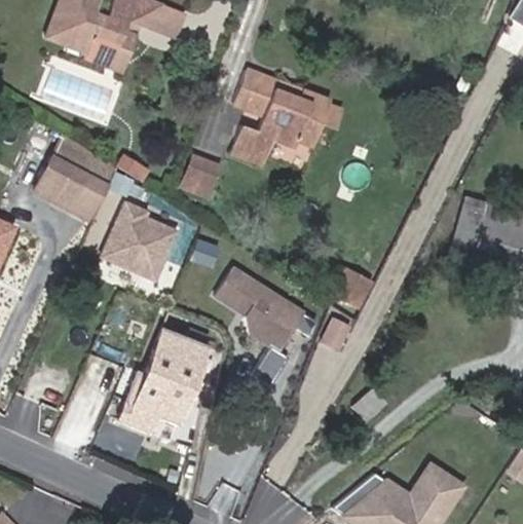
[(134,32),(123,28),(127,16),(138,21),(153,26),(161,3),(153,0),(114,0),(109,16),(92,10),(96,0),(60,0),(46,34),(73,44),(75,38),(92,45),(90,50),(112,59),(116,46),(126,50),(134,32)]
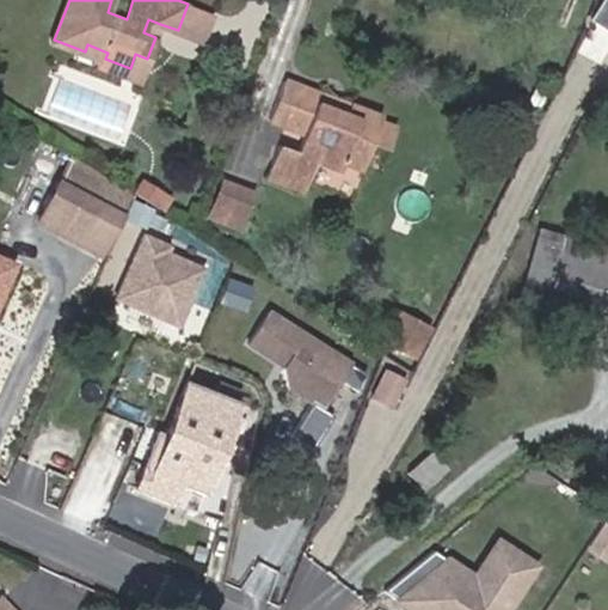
[(605,0),(594,23),(607,29),(607,0),(605,0)]
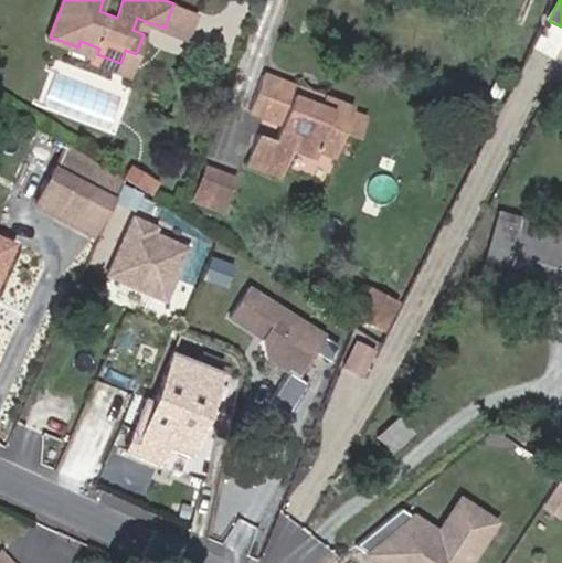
[(165,28),(188,36),(198,12),(173,3),(165,28)]
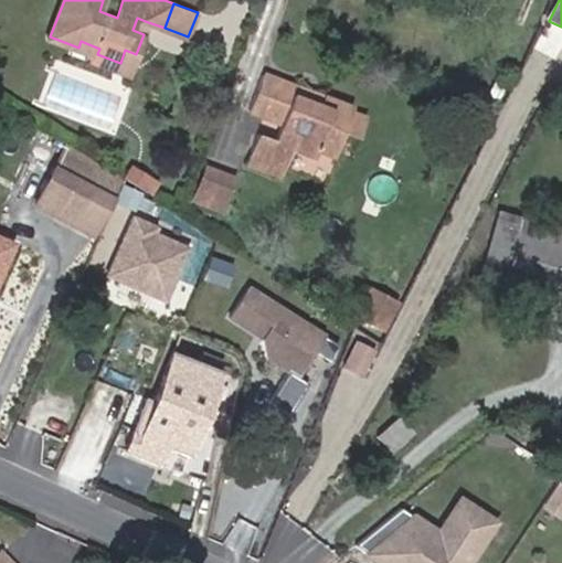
[(144,34),(148,22),(137,18),(133,30),(144,34)]
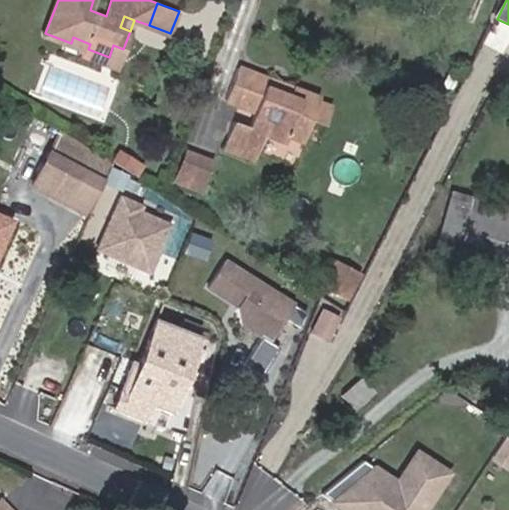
[(88,49),(90,44),(73,37),(71,43),(88,49)]
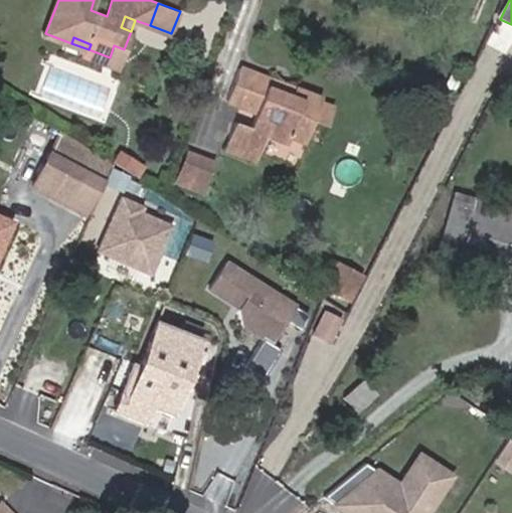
[(117,67),(124,49),(114,45),(110,57),(89,49),(87,55),(117,67)]
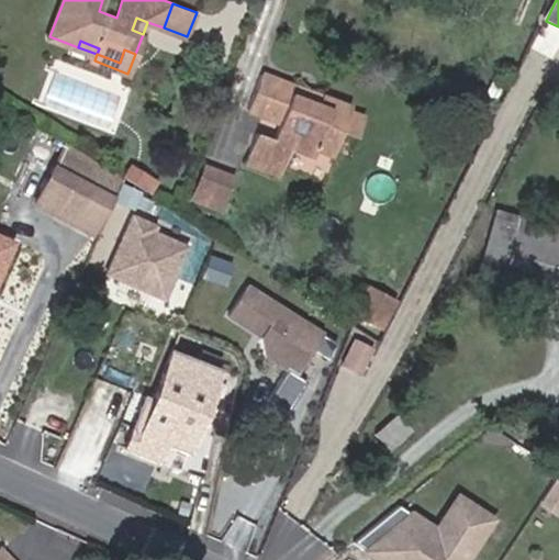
[(295,84),(264,71),(249,108),(282,120),(275,140),(258,133),(252,152),(286,165),(292,146),(314,154),(316,147),(335,154),(337,147),(344,130),(359,135),(368,113),(353,107),(353,105),(320,92),(317,100),(293,91),(295,84)]
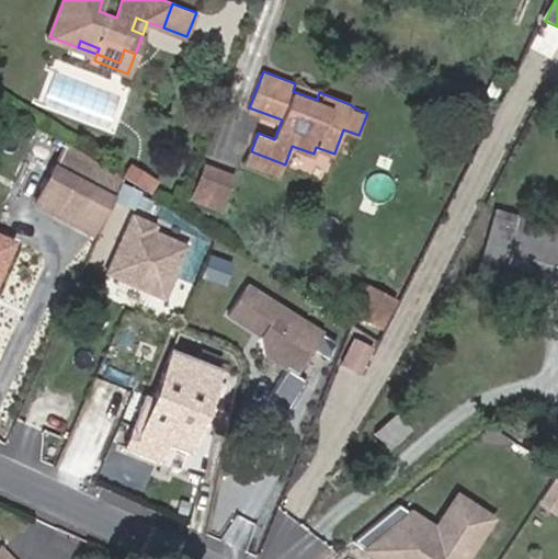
[(295,83),(293,91),(317,100),(319,92),(295,83)]
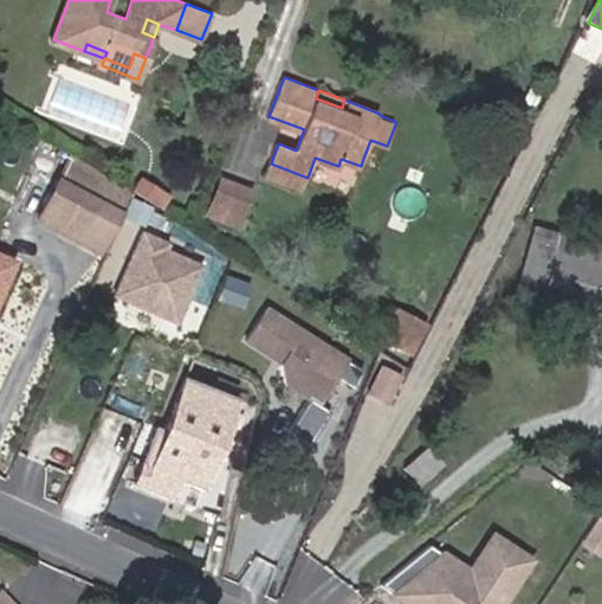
[(381,165),(387,146),(370,140),(363,159),(381,165)]
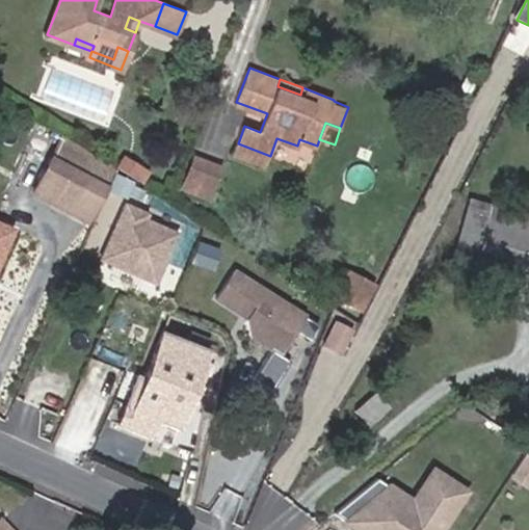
[(117,169),(118,167),(65,134),(35,189),(55,200),(58,195),(94,214),(117,169)]
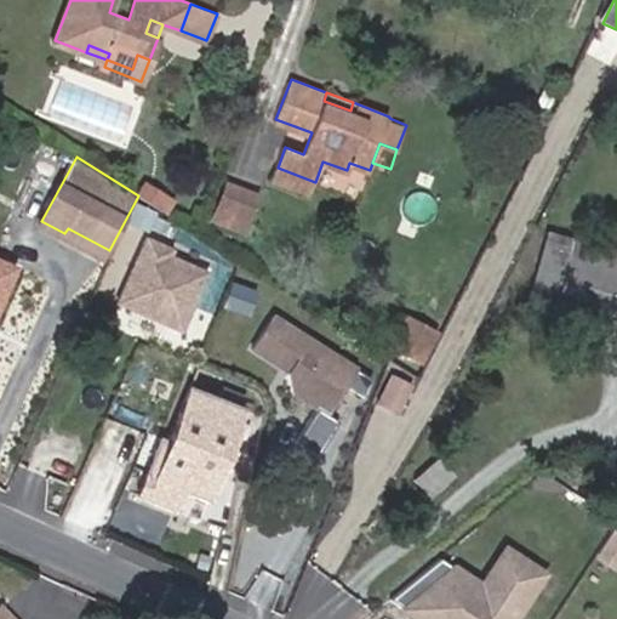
[(315,182),(278,168),(274,179),(312,192),(315,182)]
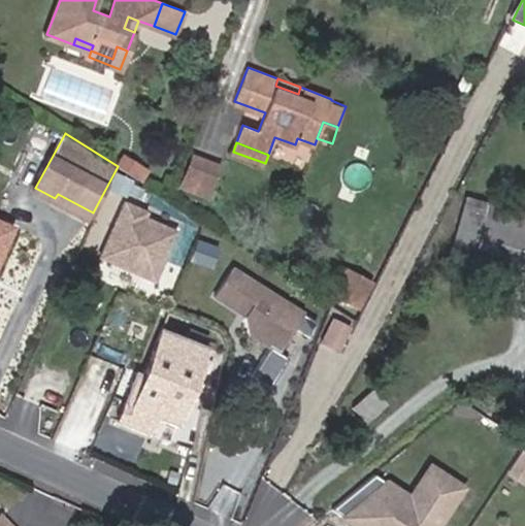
[(151,169),(124,153),(118,163),(143,179),(151,169)]
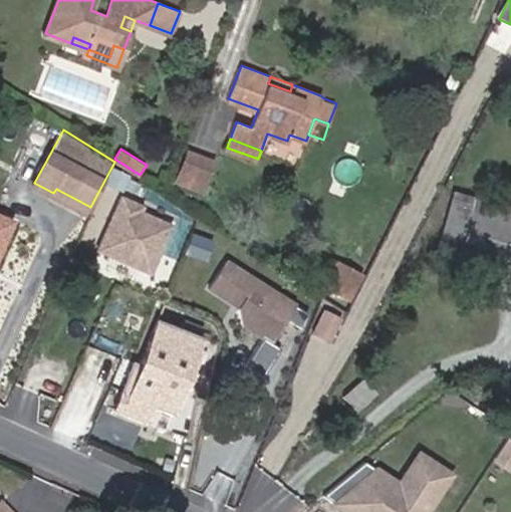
[(215,159),(191,150),(180,178),(204,187),(215,159)]
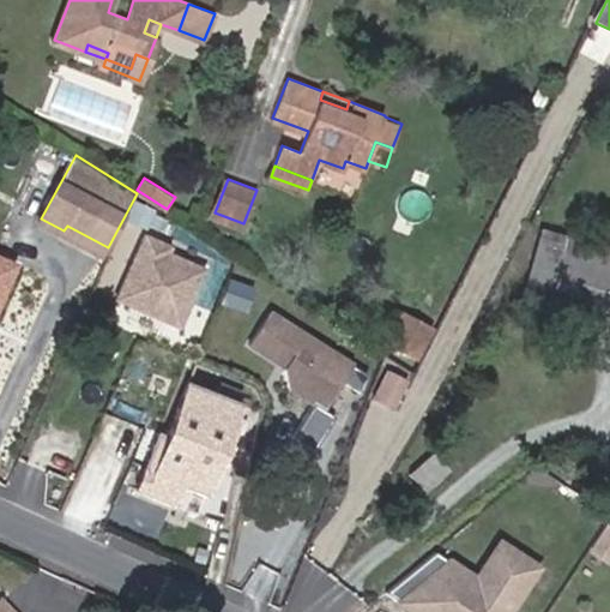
[(156,208),(157,207),(136,196),(127,214),(149,223),(151,220),(156,208)]
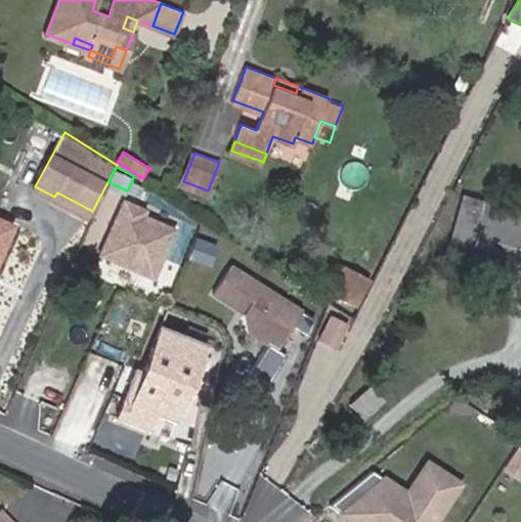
[(143,182),(133,177),(129,187),(139,191),(143,182)]
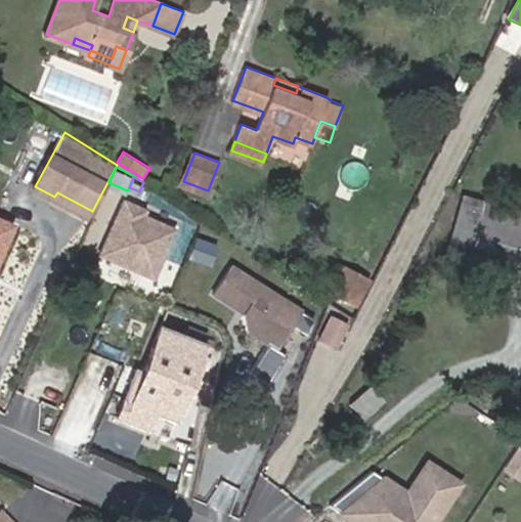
[(520,211),(466,196),(462,211),(520,228),(520,211)]
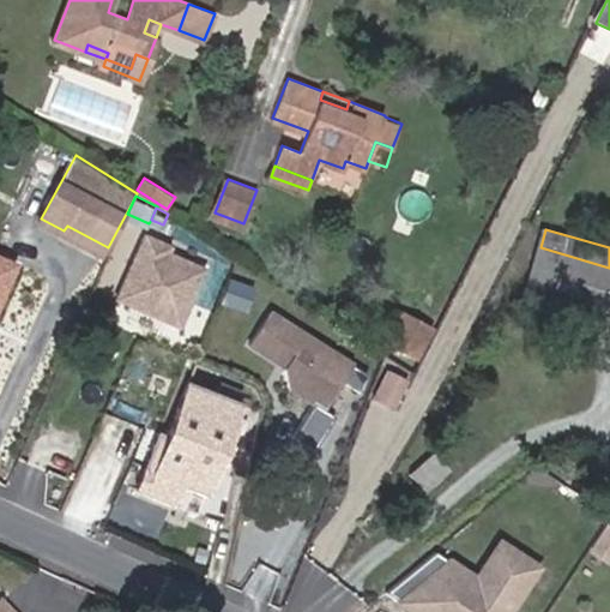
[(173,243),(149,232),(120,293),(180,322),(206,265),(170,249),(173,243)]
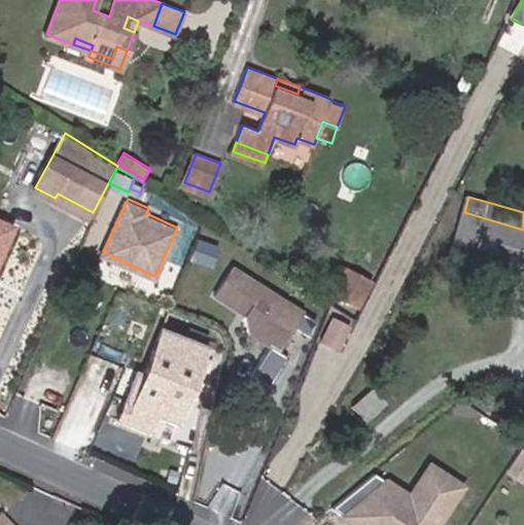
[(515,261),(523,233),(523,230),(464,212),(455,245),(515,261)]
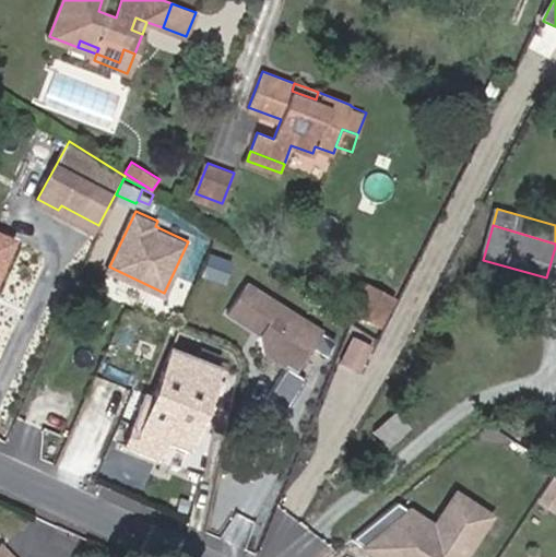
[(0,267),(12,240),(0,234),(0,267)]
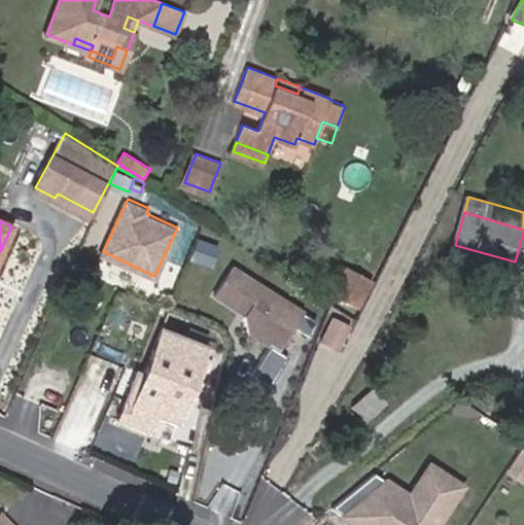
[(193,256),(210,264),(217,245),(200,238),(193,256)]
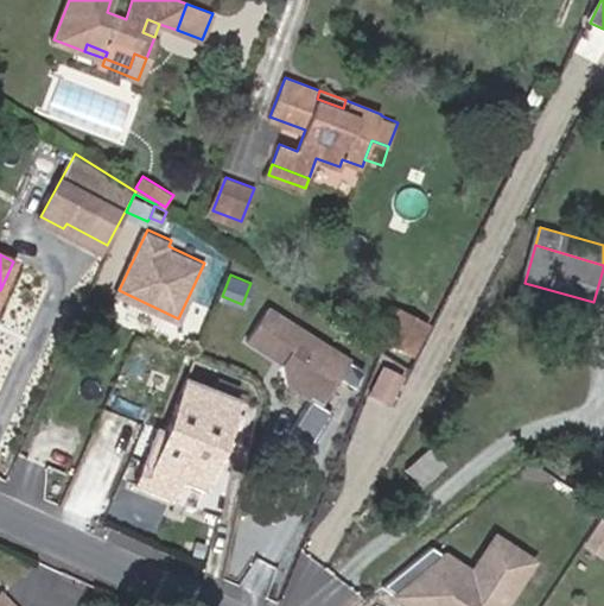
[(593,302),(525,283),(520,301),(587,320),(593,302)]
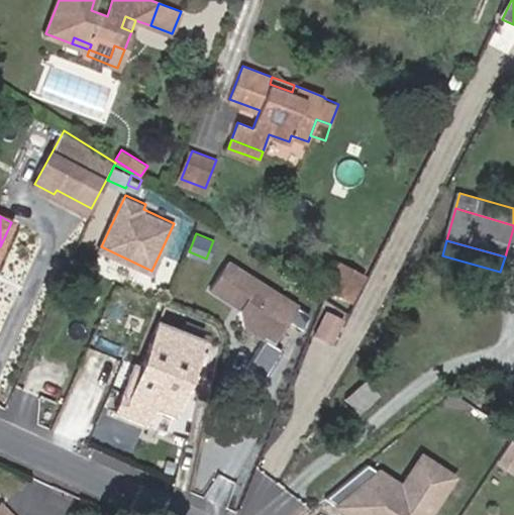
[(353,301),(367,275),(334,258),(321,284),(353,301)]
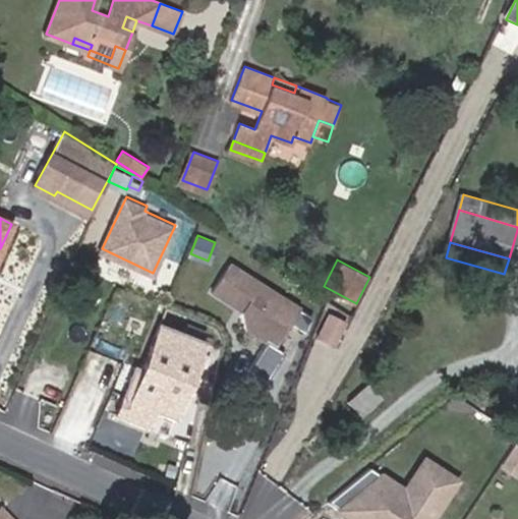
[(299,306),(231,263),(214,290),(244,309),(248,327),(276,345),(299,306)]
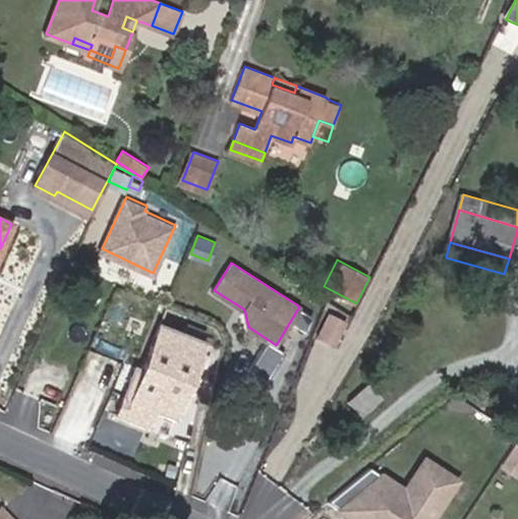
[(169,434),(205,341),(160,324),(142,368),(131,399),(124,396),(118,413),(169,434)]
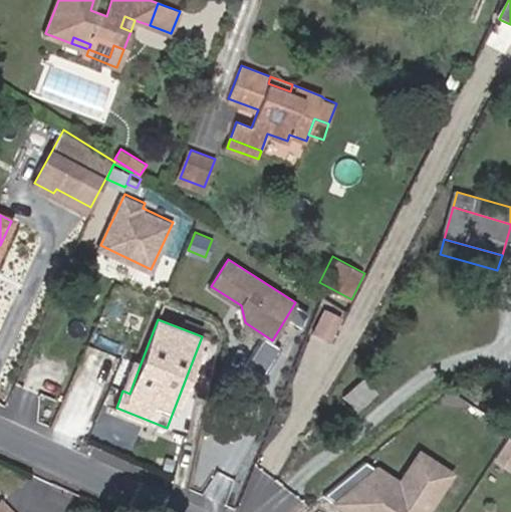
[(130,394),(141,363),(134,361),(122,391),(130,394)]
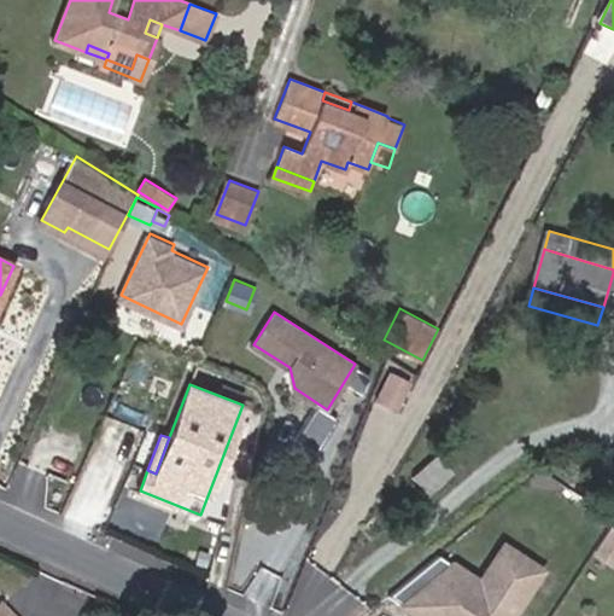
[(596,548),(613,559),(613,523),(596,548)]
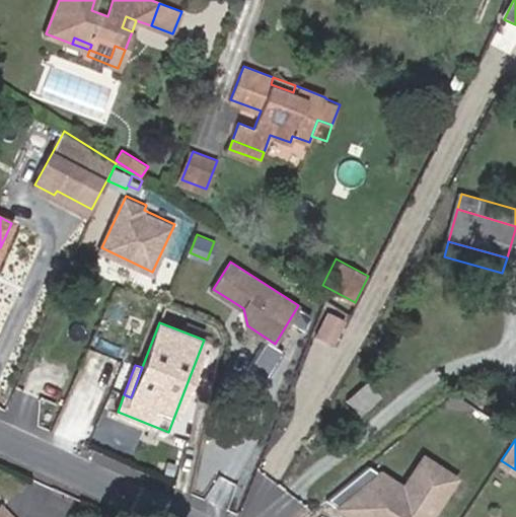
[(371,466),(328,502),(352,516),(424,516),(427,513),(435,512),(456,479),(426,459),(406,490),(402,494),(392,488),(395,483),(371,466)]
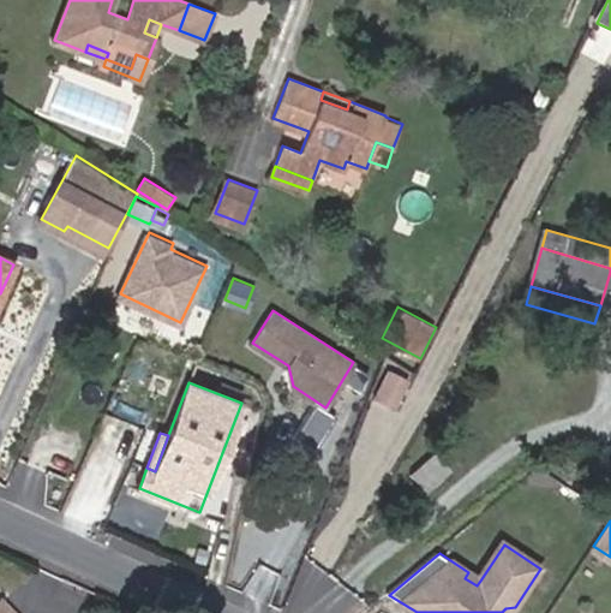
[(465,578),(477,585),(480,581),(468,572),(465,578)]
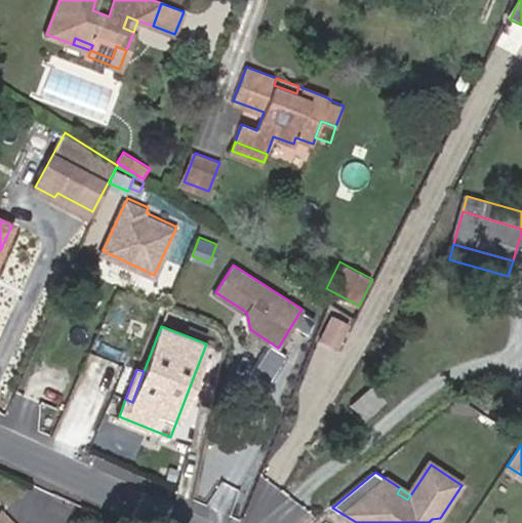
[(14,522),(3,511),(0,513),(0,522),(14,522)]
